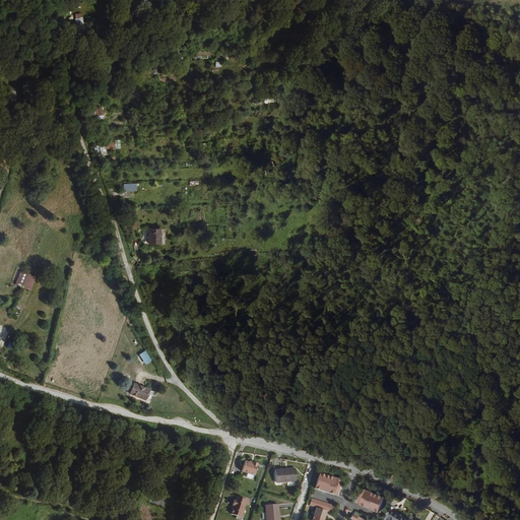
[(84,30),(82,13),(74,14),(76,31),(84,30)]
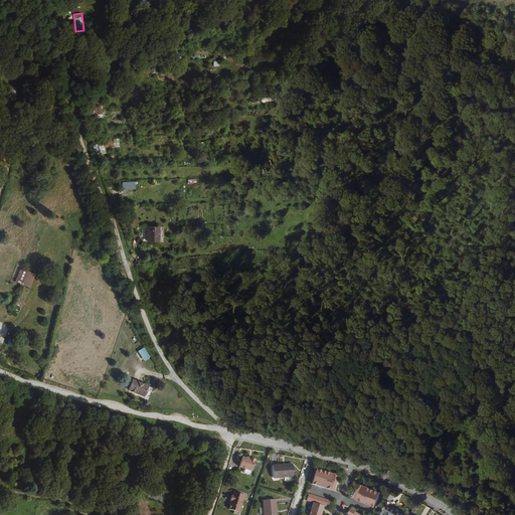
[(7,99),(16,99),(17,87),(7,87),(7,99)]
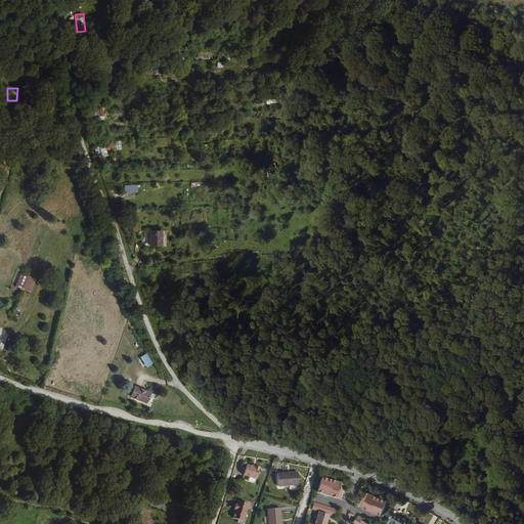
[(96,119),(104,118),(102,107),(95,108),(96,119)]
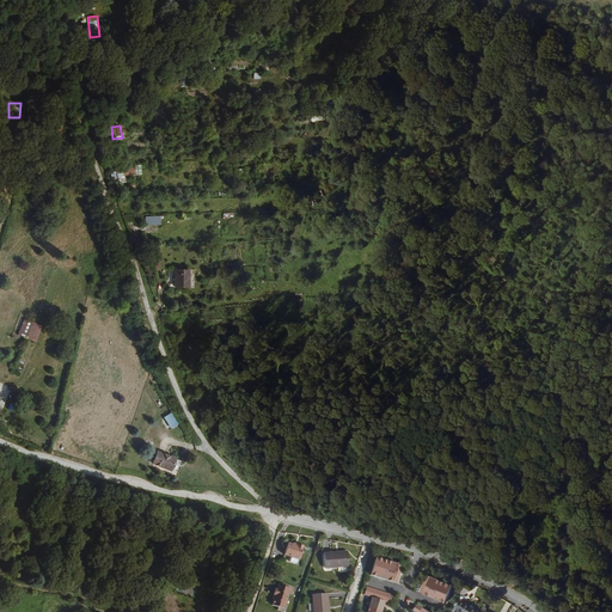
[(124,176),(141,173),(140,165),(135,166),(134,164),(122,166),(124,176)]
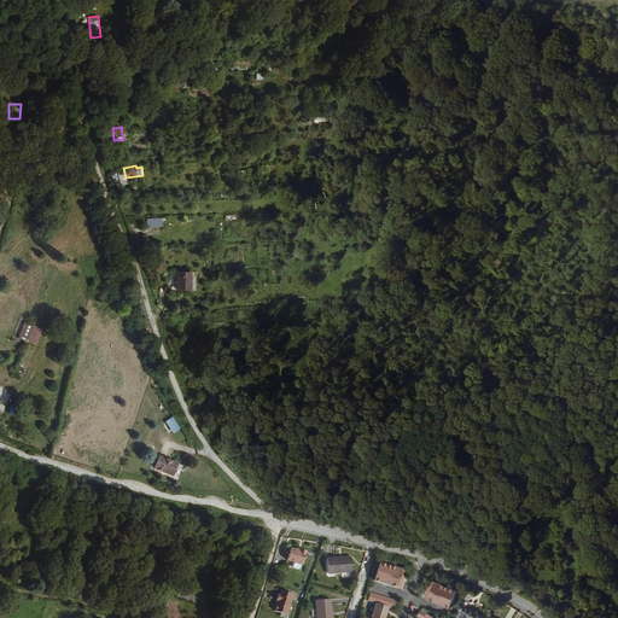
[(190,273),(176,273),(176,290),(188,289),(188,283),(190,283),(190,273)]
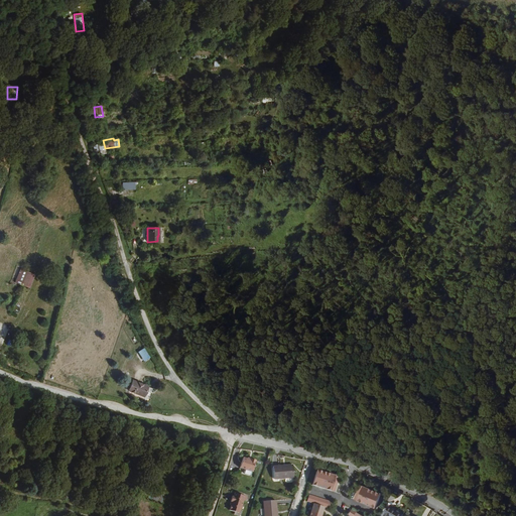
[(15,281),(30,287),(35,273),(20,267),(15,281)]
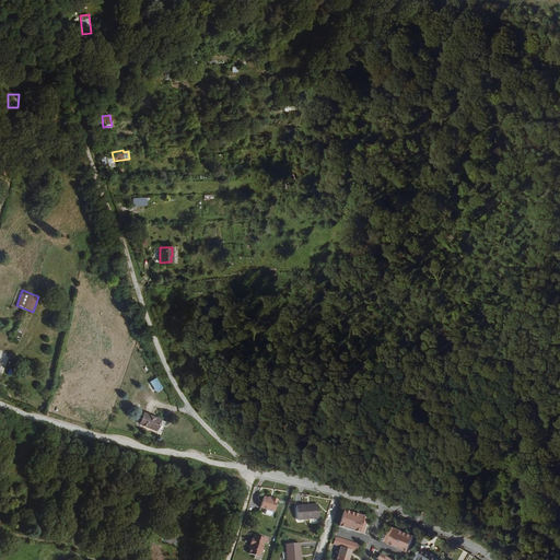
[(154,376),(150,382),(154,386),(159,381),(154,376)]
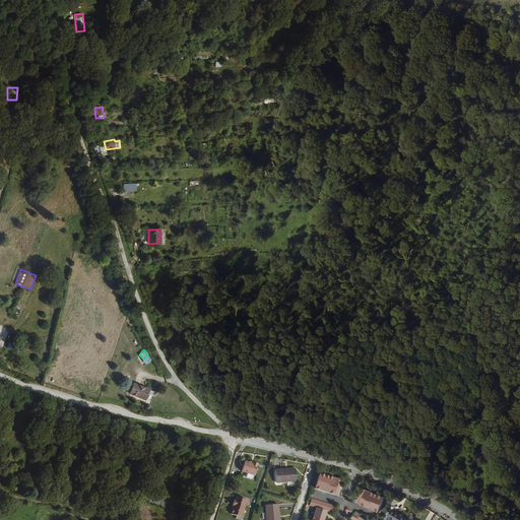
[(148,359),(147,355),(142,359),(139,354),(137,355),(141,363),(148,359)]
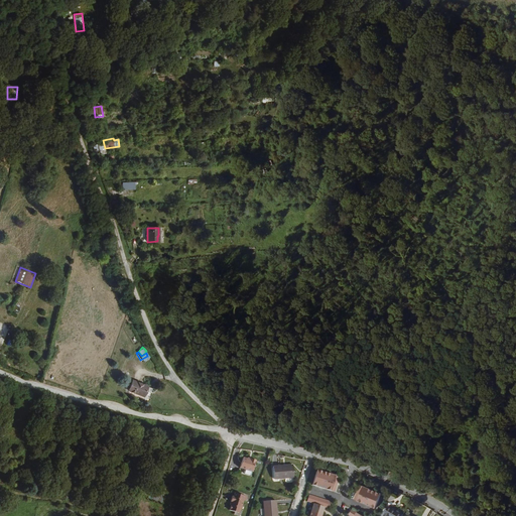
[(148,391),(152,381),(132,375),(128,384),(148,391)]
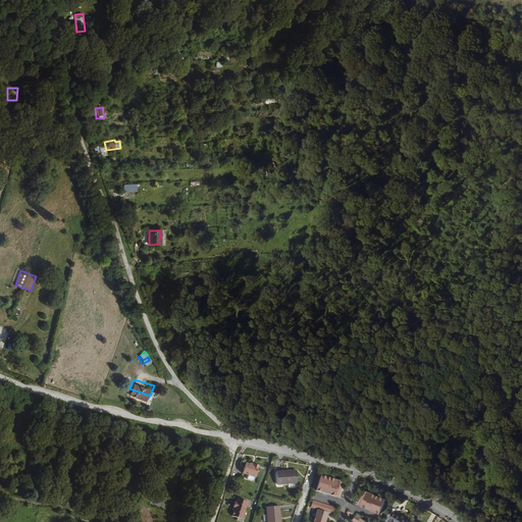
[(252,465),(245,462),(242,472),(255,476),(258,465),(253,463),(252,465)]
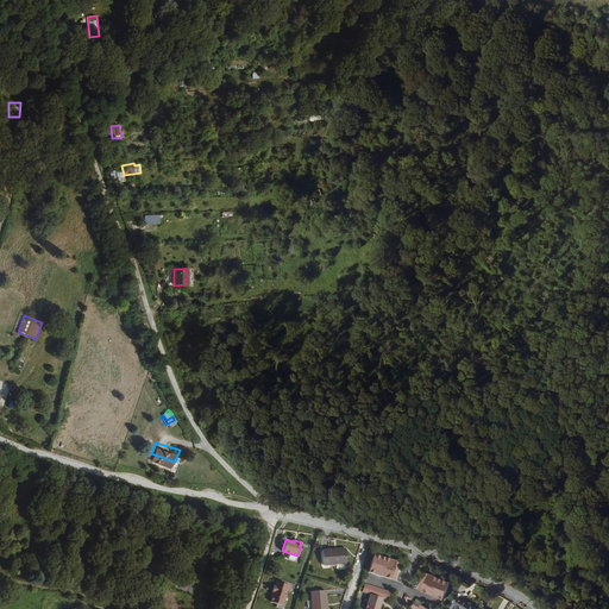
[(345,546),(322,550),(324,564),(346,562),(345,546)]
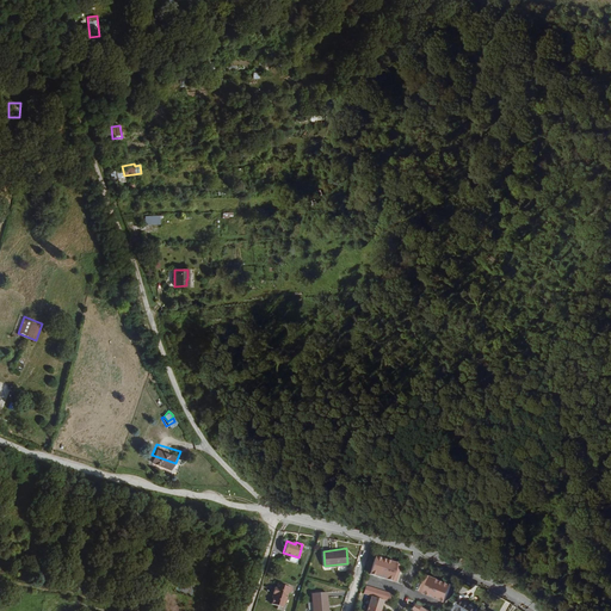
[(401,562),(375,554),(369,572),(396,580),(401,562)]
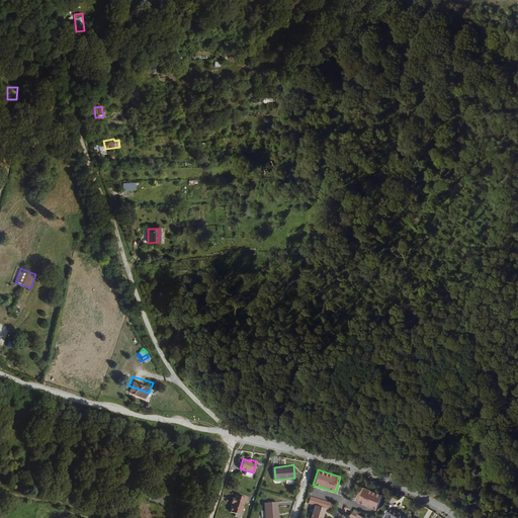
[(383,494),(362,485),(356,500),(377,508),(383,494)]
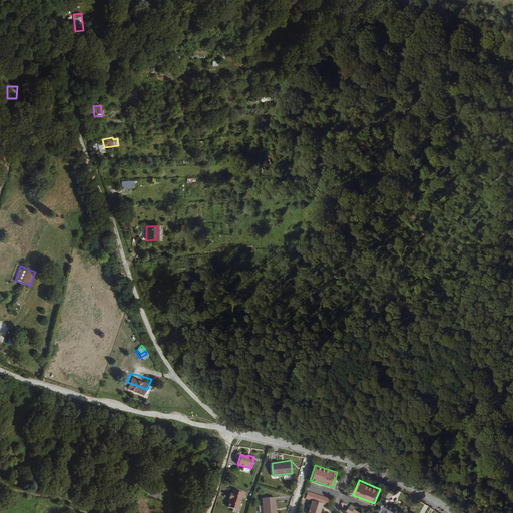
[(228,502),(227,506),(232,508),(237,509),(241,496),(243,497),(244,493),(233,489),(231,493),(230,493),(228,498),(230,498),(228,502)]
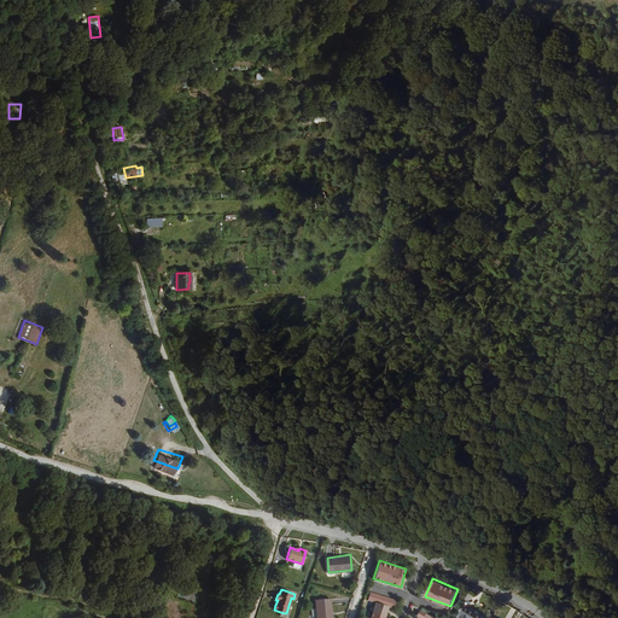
[(375,601),(369,617),(384,617),(389,605),(394,606),(396,599),(369,590),(367,599),(375,601)]
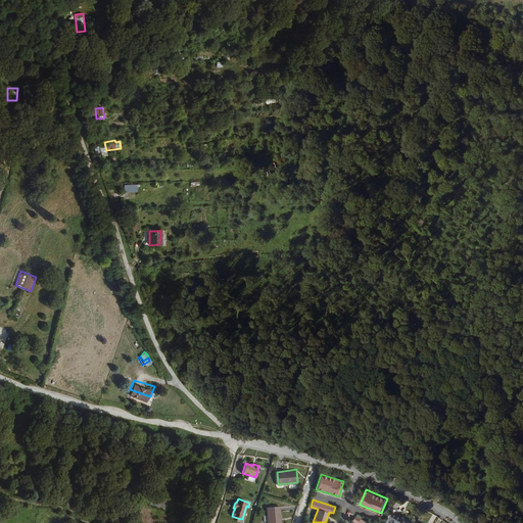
[(281,522),(280,506),(267,507),(268,522),(281,522)]
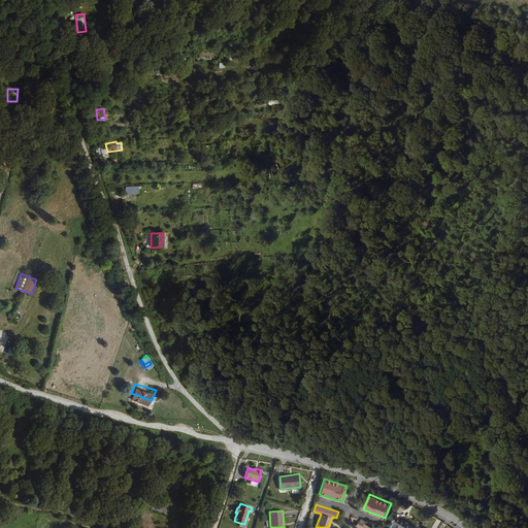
[(394,522),(391,521),(387,527),(390,527),(398,527),(399,527),(400,527),(410,527),(413,525),(397,517),(394,522)]
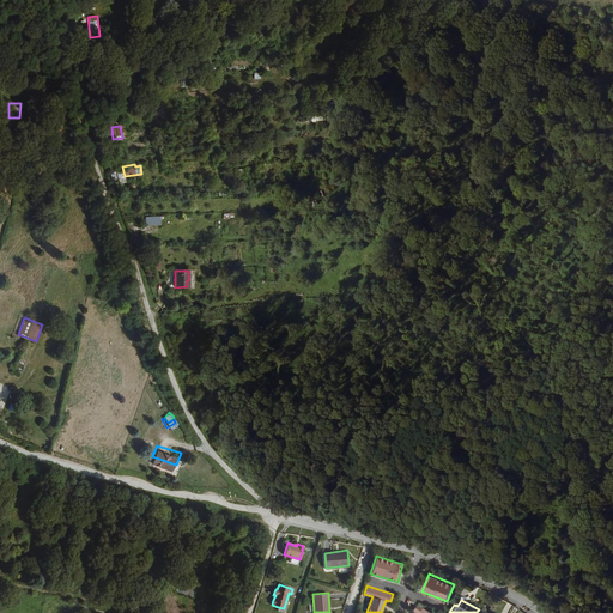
All buildings are outlined.
